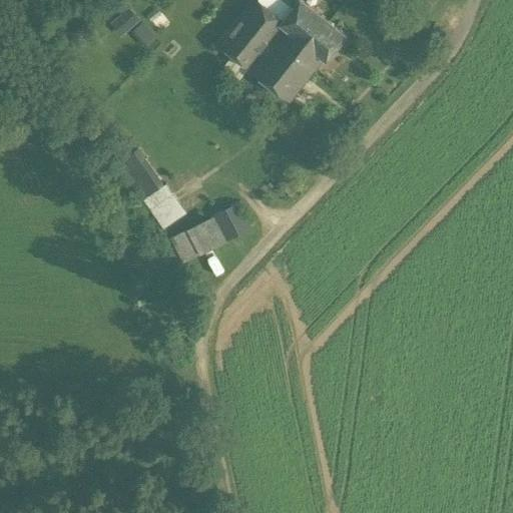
[(251,0),(218,42),(249,67),(275,36),(316,68),(324,58),(326,59),(346,34),(303,0),(299,0),(284,19),(259,0),(251,0)]
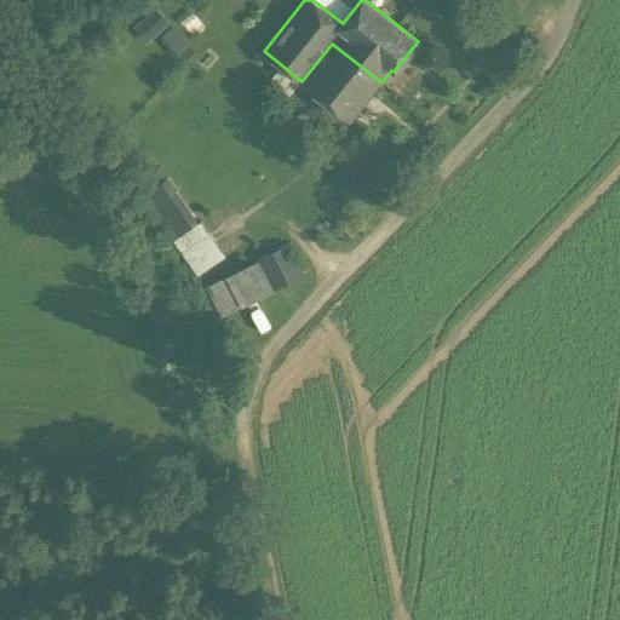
[(130,30),(168,65),(190,40),(151,6),(130,30)]
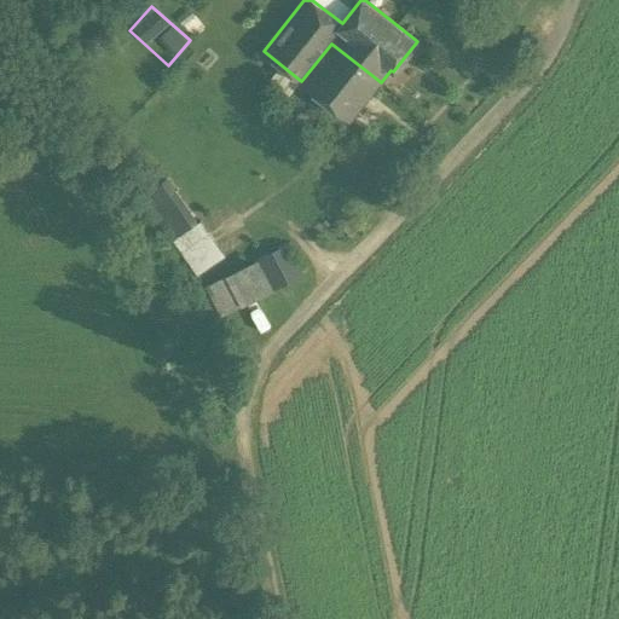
[(331,44),(301,81),(351,120),(381,82),(331,44)]
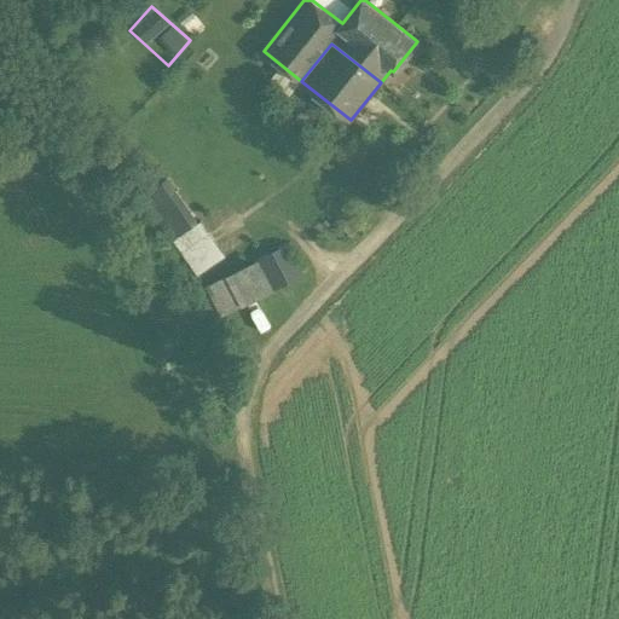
[(197,221),(167,178),(142,195),(172,239),(197,221)]
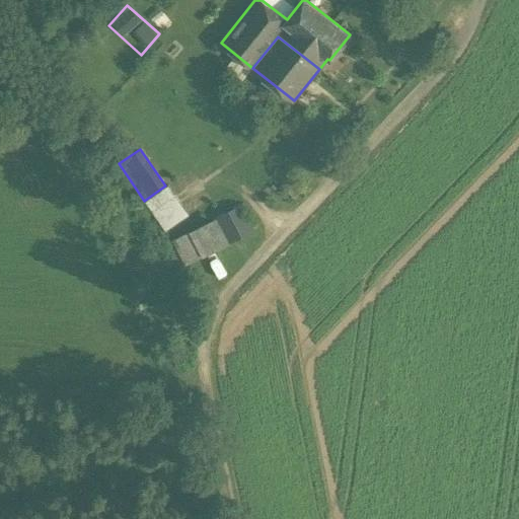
[(165,229),(188,214),(168,184),(145,200),(165,229)]
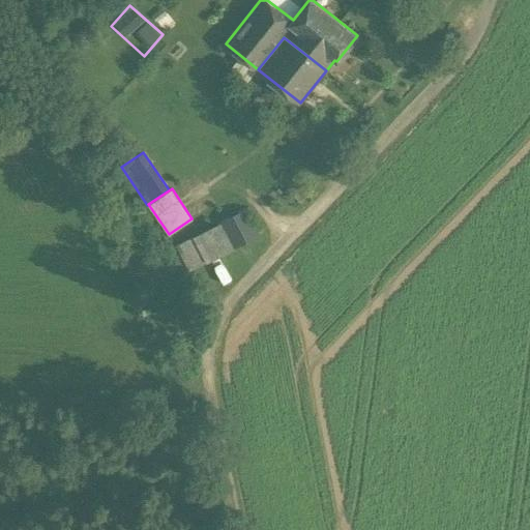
[(234,248),(260,235),(246,208),(219,222),(234,248)]
